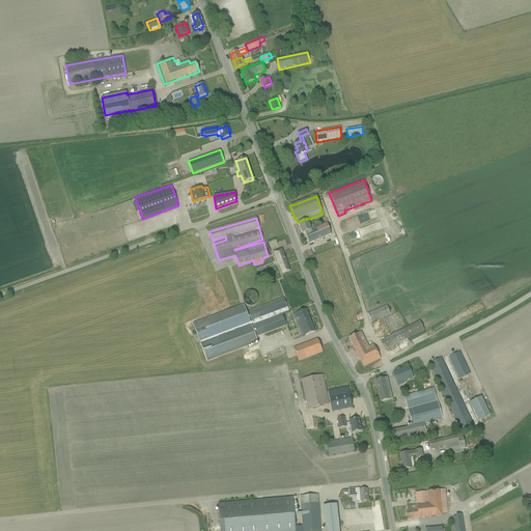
[(308,244),(313,242),(331,234),(327,223),(313,228),(312,225),(309,226),(307,220),(298,224),(302,234),(305,233),(308,244)]
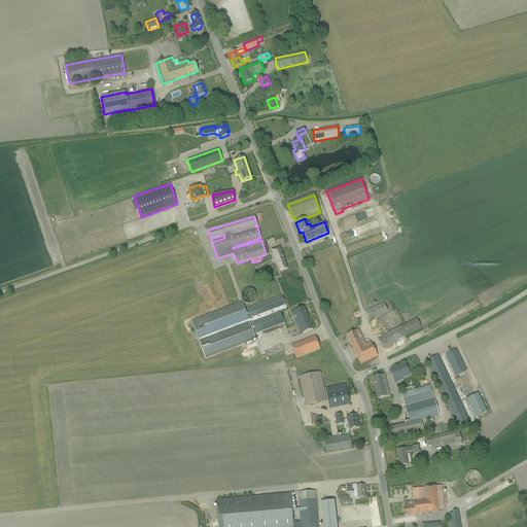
[(277,247),(271,250),(274,257),(277,256),(279,261),(277,262),(280,271),(287,269),(284,260),(285,260),(280,250),(279,251),(277,247)]
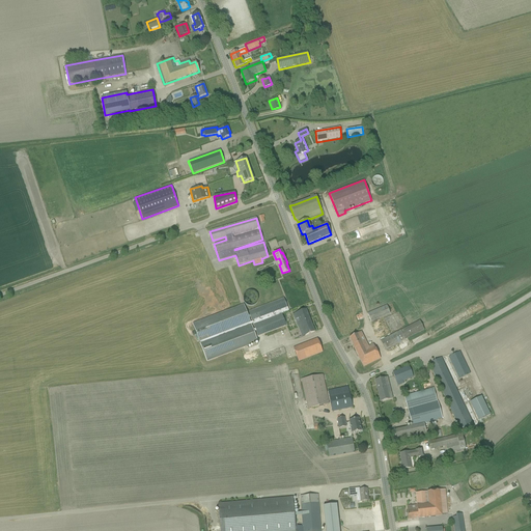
[(245,277),(236,279),(240,288),(248,286),(245,277)]
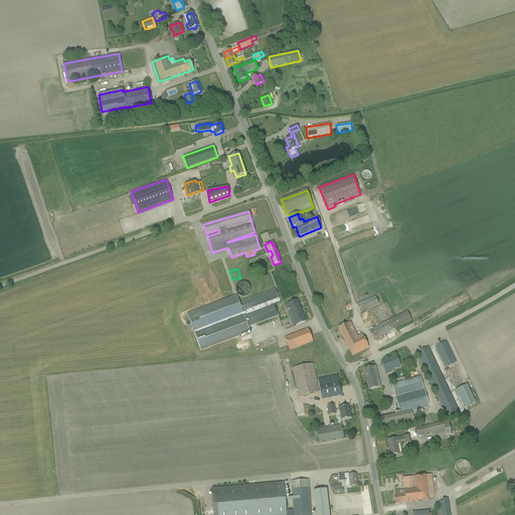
[(242,306),(240,307),(235,295),(233,296),(222,300),(186,314),(190,325),(188,325),(190,331),(192,331),(192,332),(194,331),(194,333),(193,333),(200,351),(231,339),(236,337),(249,332),(243,315),(245,314),(249,326),(259,323),(264,321),(267,320),(277,317),(278,316),(273,305),(278,303),(281,302),(276,289),(240,302),(242,306)]
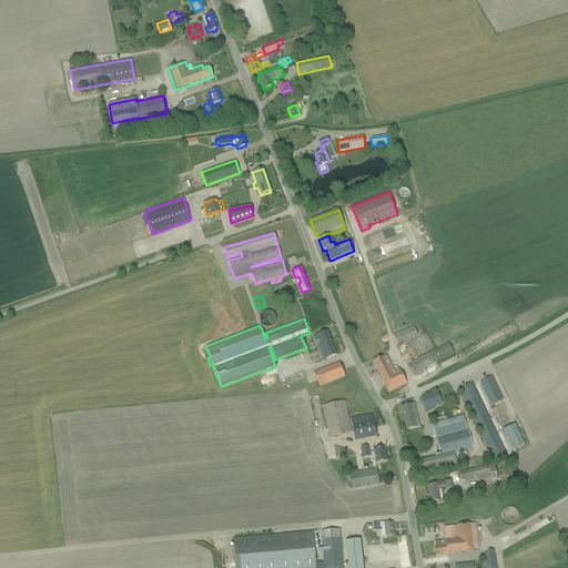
[(417,336),(414,326),(393,335),(397,345),(417,336)]
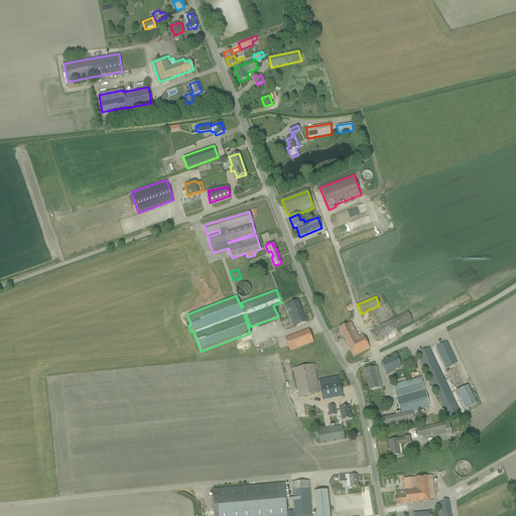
[(285,305),(289,316),(293,328),(305,323),(297,300),(285,305)]
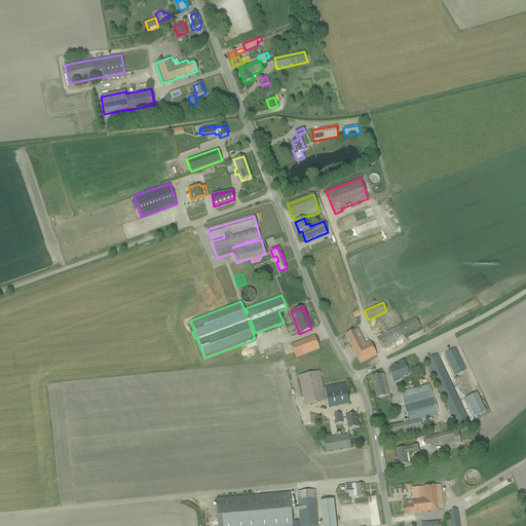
[(419,327),(417,323),(415,317),(376,337),(381,346),(419,327)]
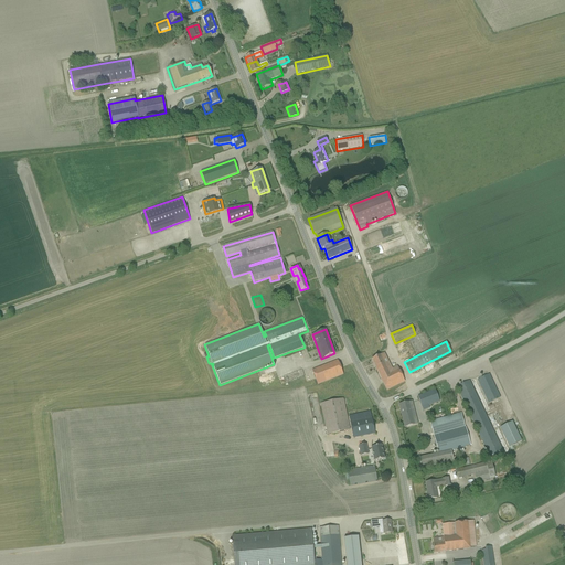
[(371,360),(386,391),(404,382),(397,366),(392,370),(384,353),(371,360)]
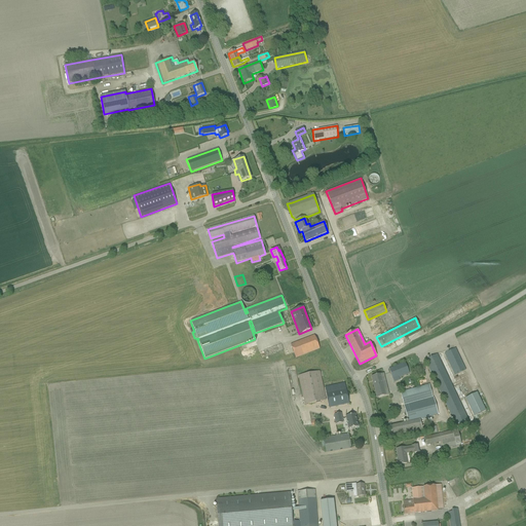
[(314,336),(309,337),(291,345),(296,358),(320,348),(314,336)]
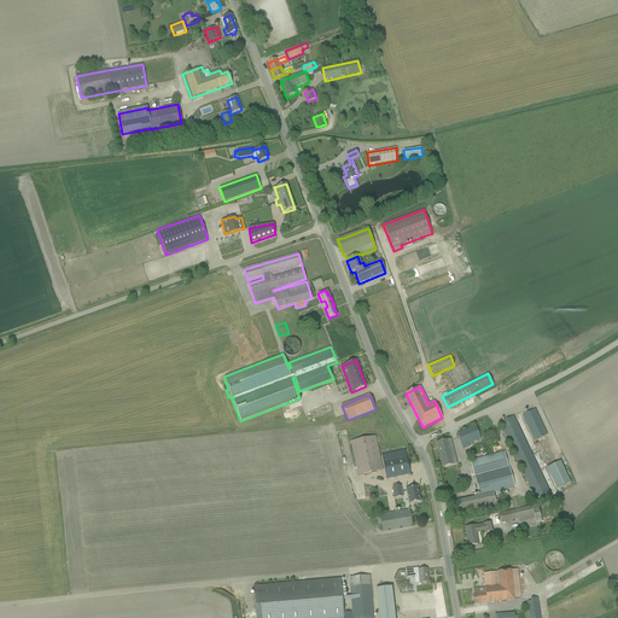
[(547,435),(535,409),(522,415),(534,441),(547,435)]
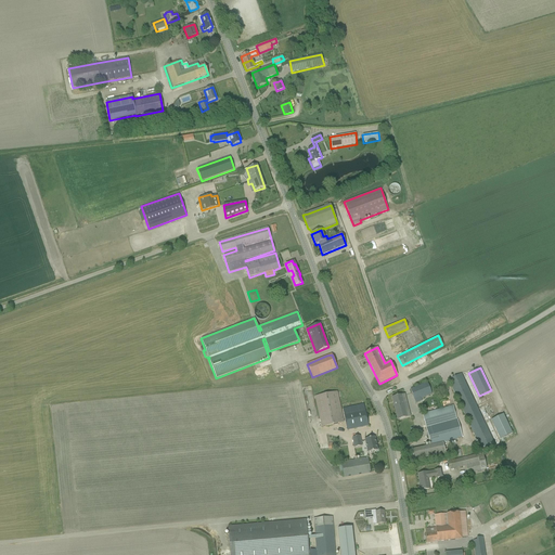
[(480,402),(466,372),(463,374),(477,404),(480,402)]
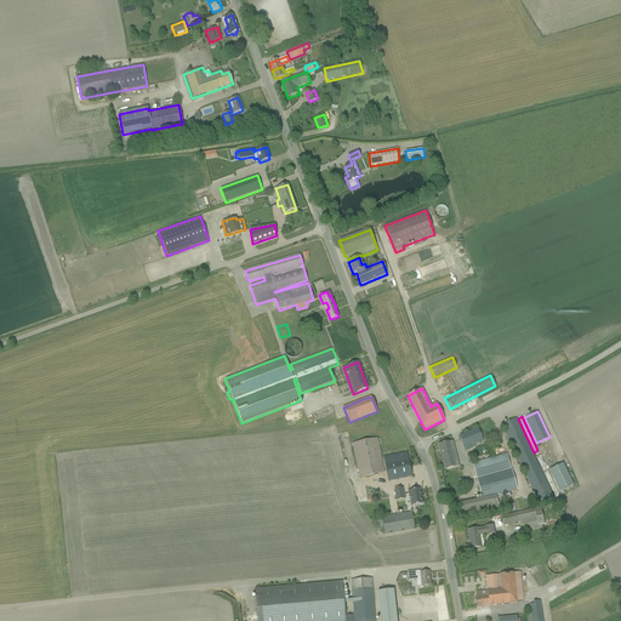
[(537,502),(552,495),(516,419),(501,426),(537,502)]
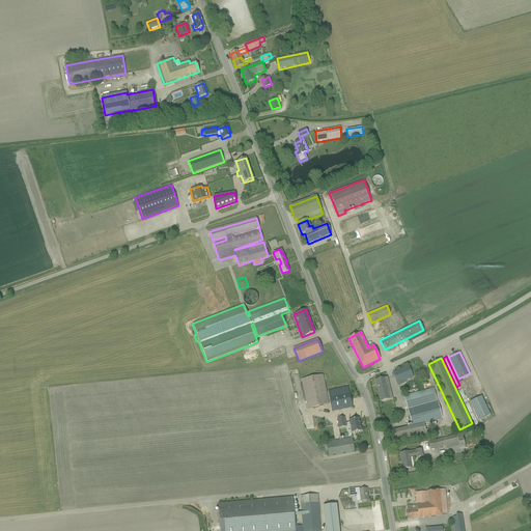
[(392,372),(397,386),(403,384),(402,382),(413,378),(409,366),(392,372)]
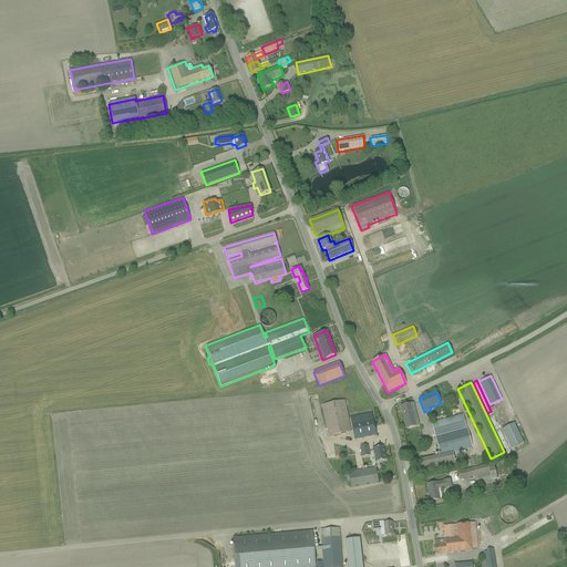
[(329,436),(346,433),(351,432),(344,400),(322,405),(329,436)]
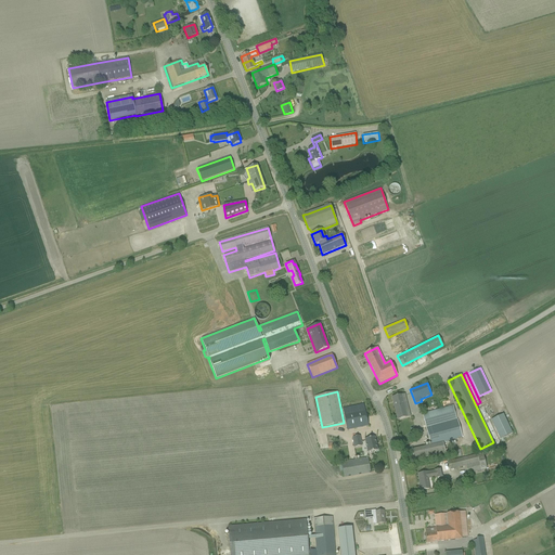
[(391,398),(398,421),(410,417),(404,395),(391,398)]
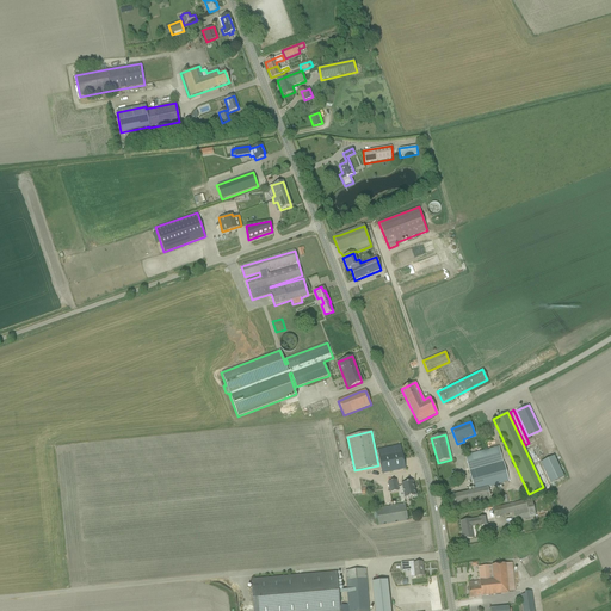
[(382,474),(405,469),(400,445),(377,450),(382,474)]
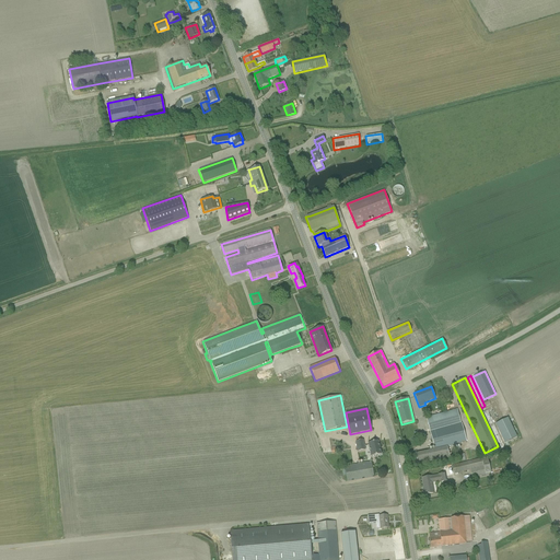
[(462,423),(461,423),(457,409),(426,417),(429,431),(434,450),(415,454),(418,467),(450,459),(454,458),(453,453),(448,454),(447,447),(466,442),(462,423)]
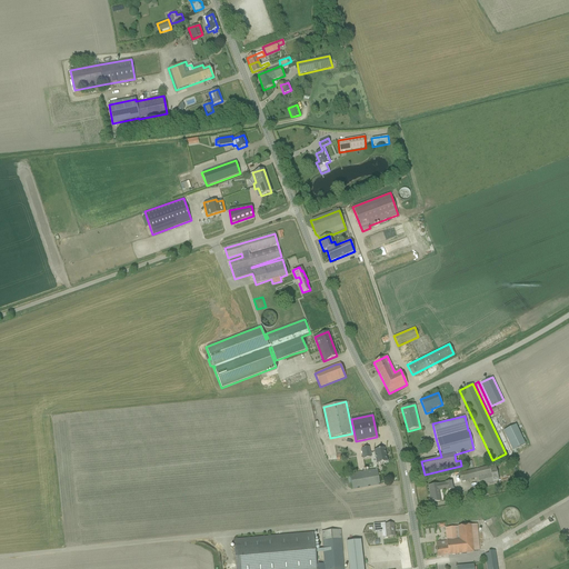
[(512,453),(496,419),(492,420),(509,456),(512,453)]
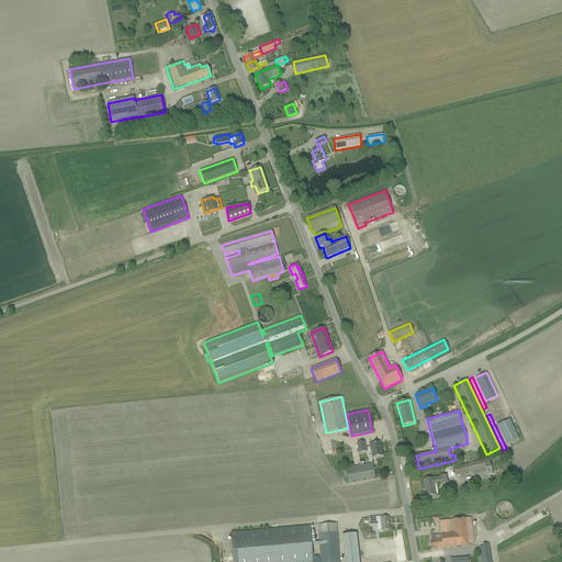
[(509,419),(497,425),(506,445),(518,439),(509,419)]
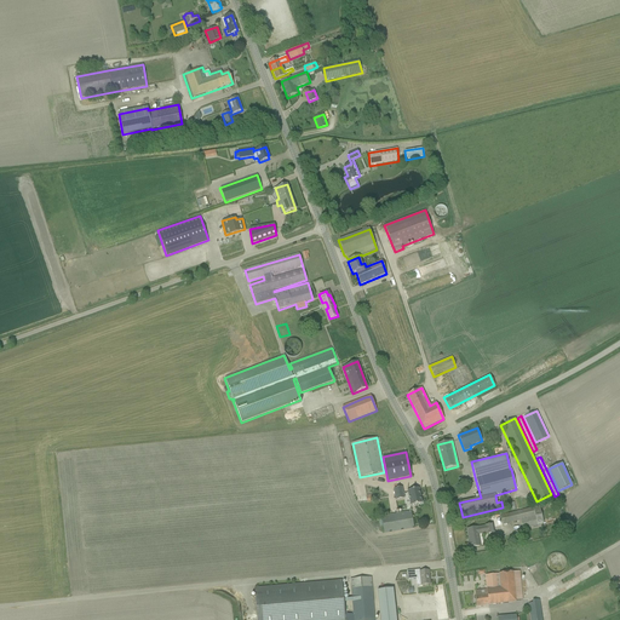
[(394,489),(396,500),(403,499),(402,488),(394,489)]
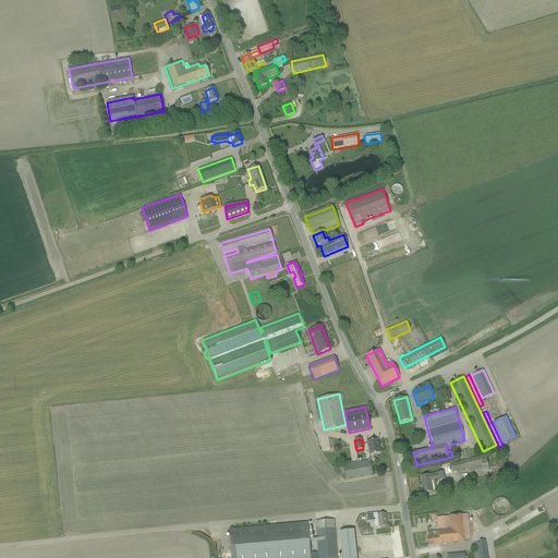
[(376,440),(366,441),(370,456),(379,453),(376,440)]
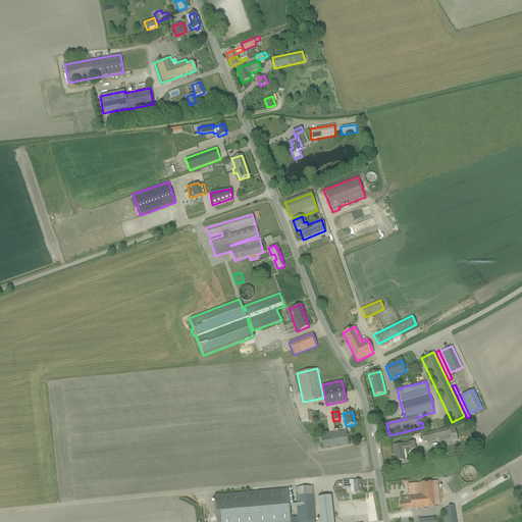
[(458,441),(457,439),(454,425),(448,427),(448,426),(421,434),(423,441),(438,437),(440,446),(458,441)]
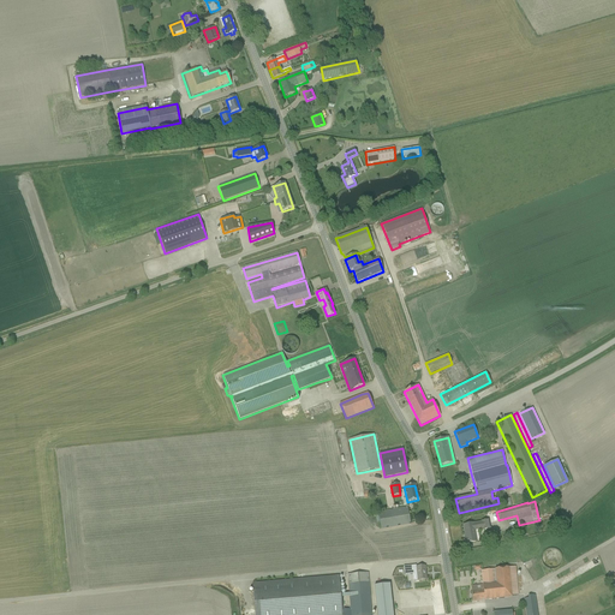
[(381,530),(411,525),(407,508),(378,513),(378,515),(375,517),(376,523),(380,521),(381,530)]
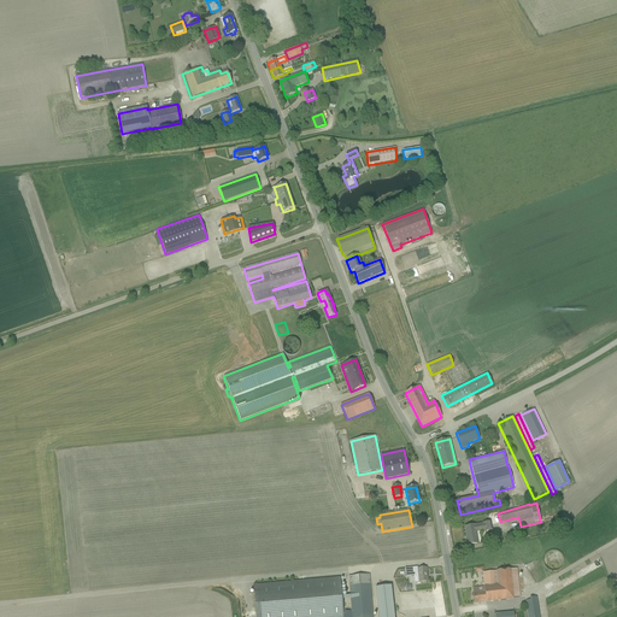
[(465,540),(466,546),(477,544),(475,536),(476,536),(476,532),(483,530),(483,532),(492,530),(489,522),(464,527),(466,540),(465,540)]
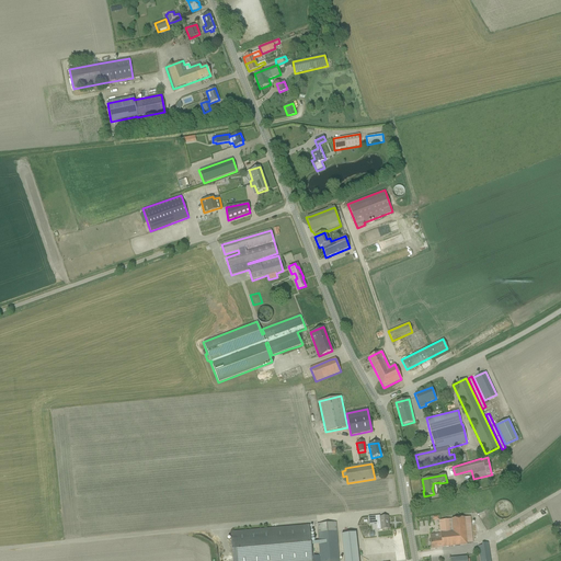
[(387,524),(387,517),(379,517),(379,516),(368,517),(368,525),(376,524),(377,530),(389,529),(388,524),(387,524)]
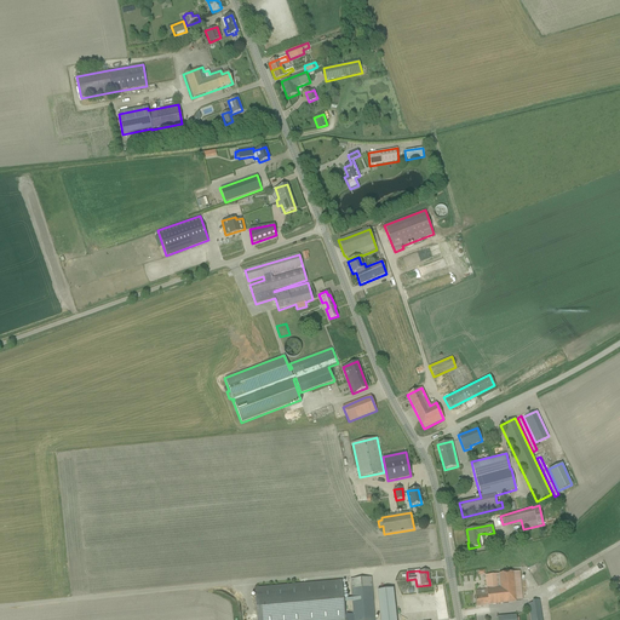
[(476,607),(482,606),(516,602),(516,601),(523,600),(520,572),(484,575),(486,590),(475,591),(476,607)]
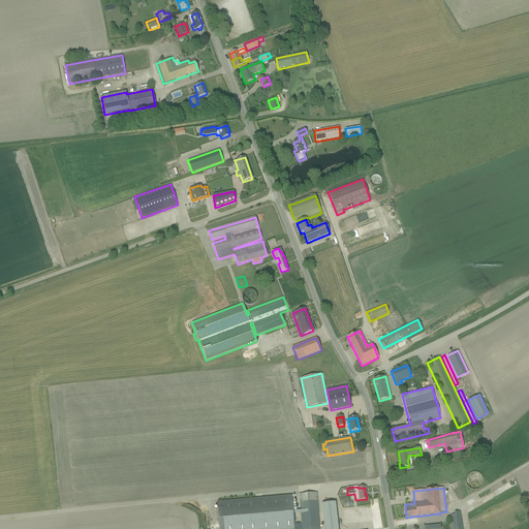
[(299,494),(300,503),(301,528),(319,528),(316,493),(299,494)]
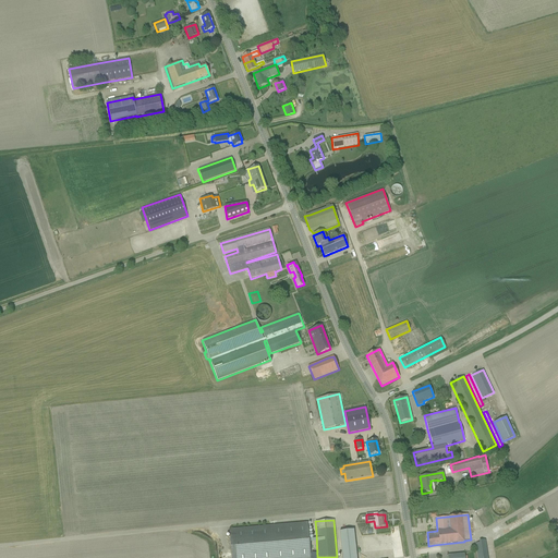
[(310,557),(307,522),(229,530),(231,557),(310,557)]
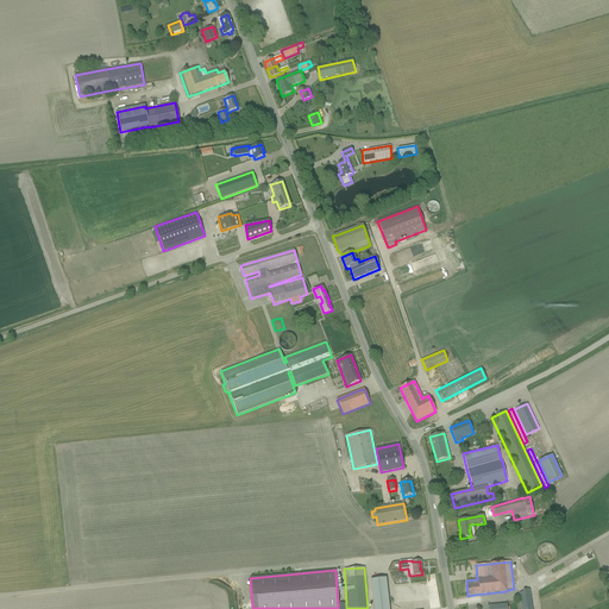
[(532,608),(529,589),(522,590),(522,592),(519,594),(520,608),(532,608)]
